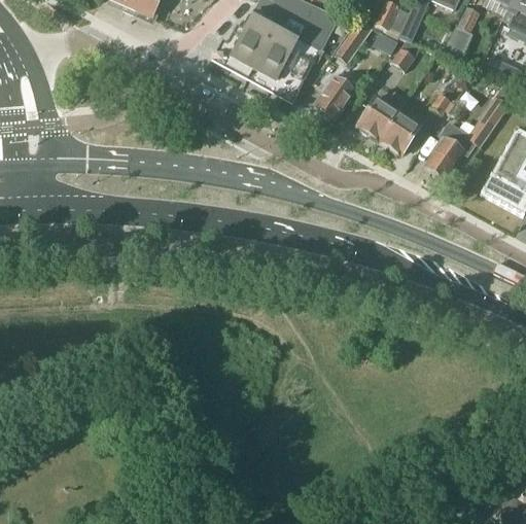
[(110,0),(151,19),(160,0),(110,0)]
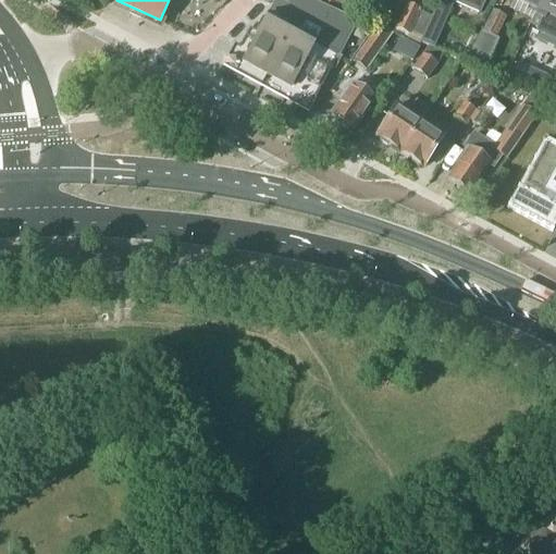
[(232,61),(231,62),(231,64),(232,63),(241,68),(241,69),(242,69),(263,81),(263,82),(264,81),(286,93),(286,94),(287,94),(309,106),(310,107),(311,106),(311,105),(316,97),(338,53),(340,54),(341,53),(340,53),(358,20),(330,7),(323,4),(314,0),(297,0),(294,7),(289,4),(282,0),(278,0),(269,16),(263,14),(259,22),(257,21),(252,28),(250,27),(239,46),(241,47),(232,61)]
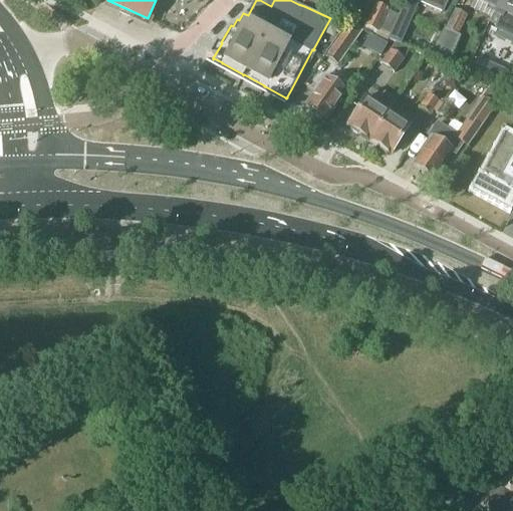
[(295,0),(299,2),(298,4),(304,6),(330,18),(336,6),(323,0),(295,0)]
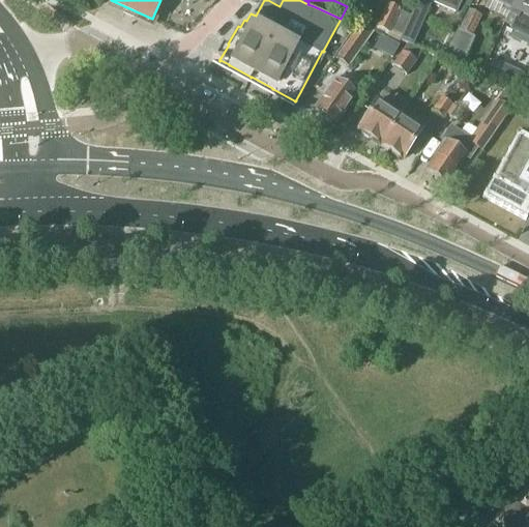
[(417,0),(411,13),(402,35),(415,41),(433,0),(458,11),(462,0),(417,0)]
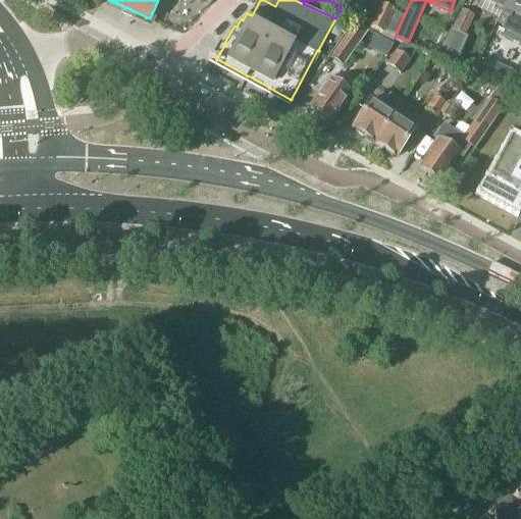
[(499,15),(504,4),(505,0),(480,0),(477,5),(499,15)]
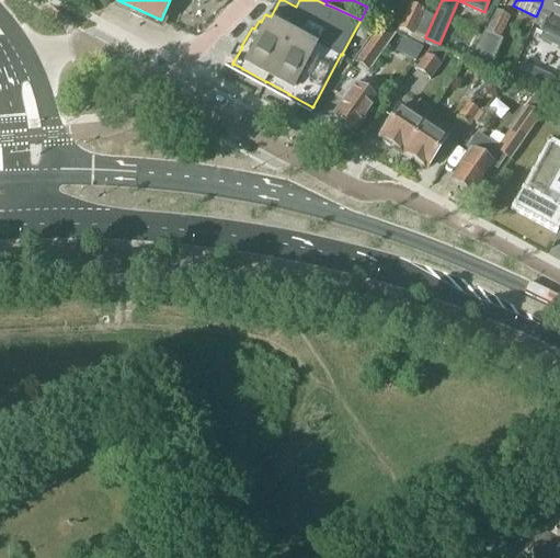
[(543,0),(541,4),(543,6),(538,13),(535,22),(543,25),(545,27),(549,19),(552,10),(559,13),(559,0),(543,0)]
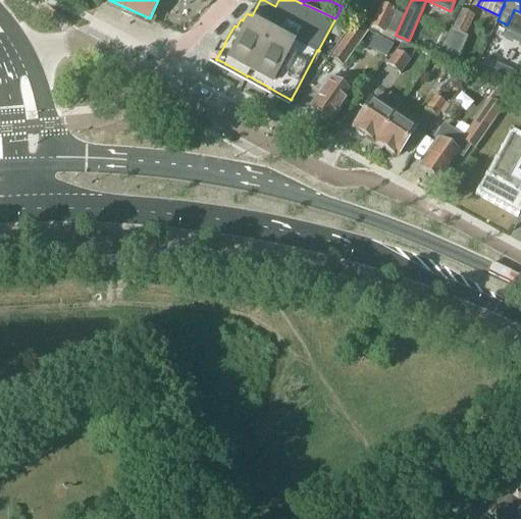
[(396,35),(405,13),(395,9),(395,7),(382,1),(371,23),(396,35)]
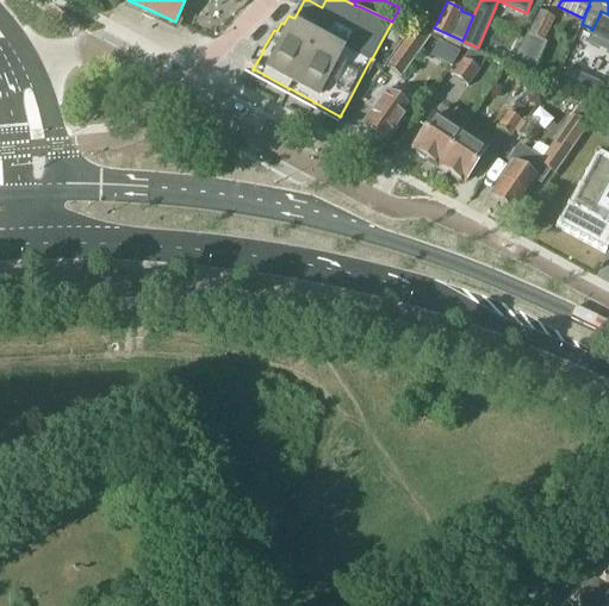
[(539,7),(514,64),(529,70),(533,62),(536,63),(547,41),(545,39),(555,14),(539,7)]
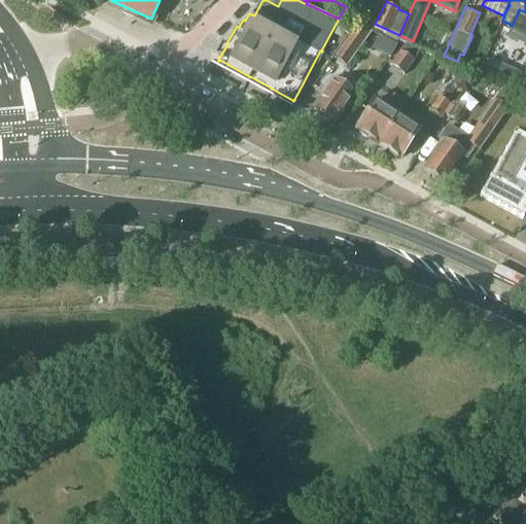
[(357,24),(355,27),(335,56),(348,65),(372,30),(357,24)]
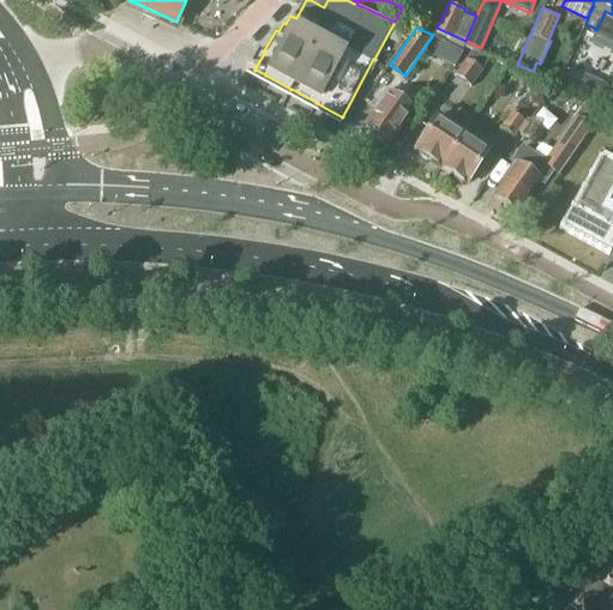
[(473,48),(455,72),(468,82),(472,85),(491,58),(473,48)]
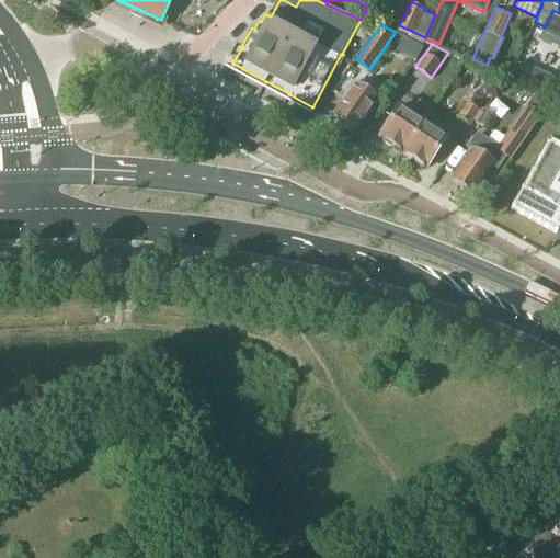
[(356,128),(378,98),(376,98),(354,82),(343,99),(344,100),(334,113),(344,120),(345,124),(351,128),(355,127),(356,128)]
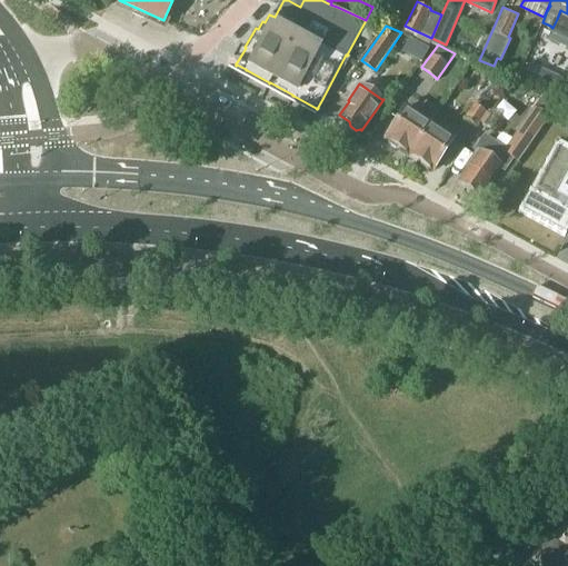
[(410,151),(431,121),(439,110),(426,101),(418,112),(407,105),(387,136),(389,137),(389,142),(396,147),(400,145),(410,151)]
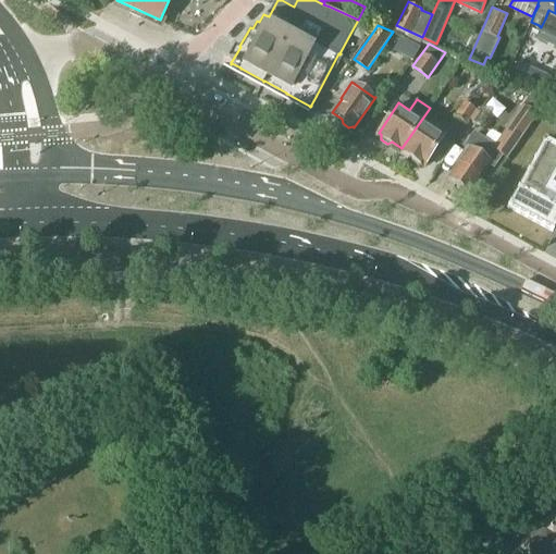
[(422,119),(402,148),(411,155),(412,160),(419,164),(424,163),(425,163),(444,135),(454,142),(477,107),(465,99),(444,132),(422,119)]
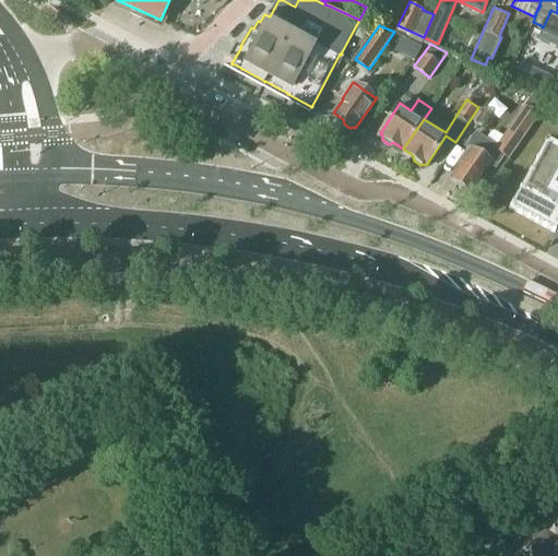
[(460,162),(450,177),(455,180),(460,184),(460,188),(466,192),(471,191),(472,191),(490,164),(497,168),(505,156),(509,160),(539,115),(525,104),(497,145),(476,130),(465,146),(467,148),(459,161),(460,162)]
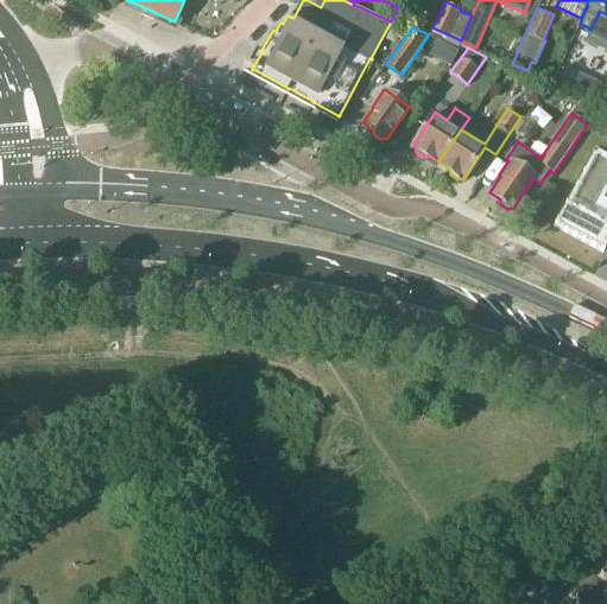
[(529,139),(539,124),(524,114),(514,129),(529,139)]
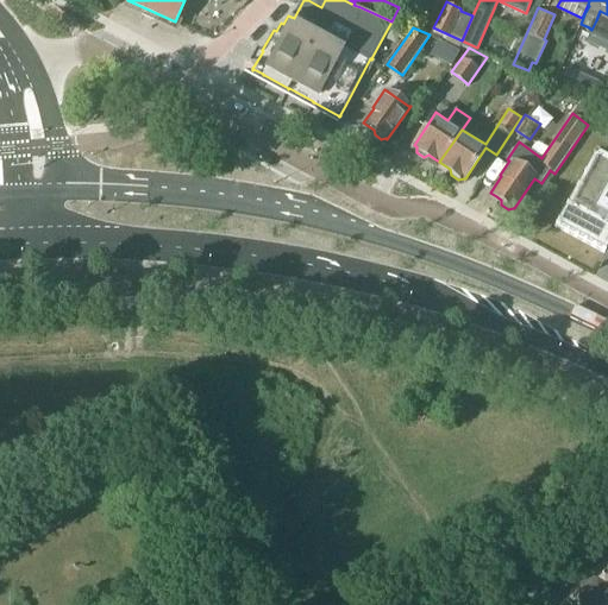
[(607,159),(594,152),(555,224),(605,251),(607,247),(607,159)]
